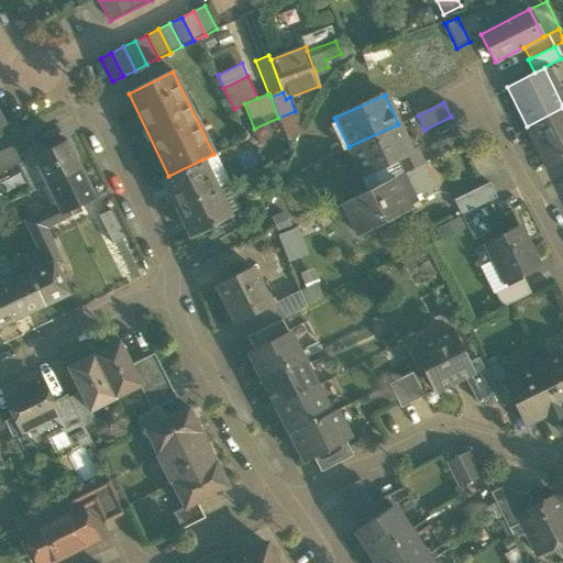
[(562,108),(527,127),(547,166),(562,157),(562,108)]
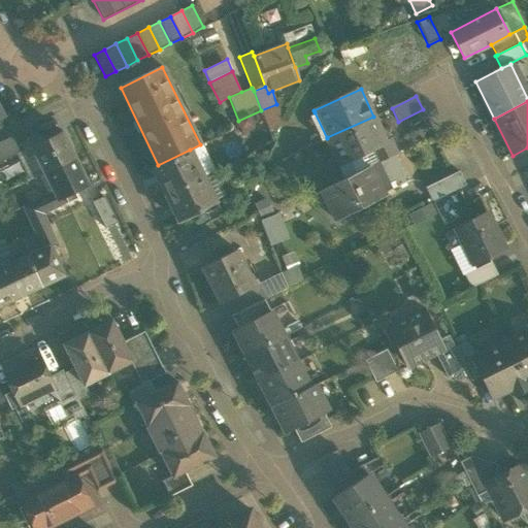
[(285,125),(276,104),(261,110),(269,132),(283,127),(285,125)]
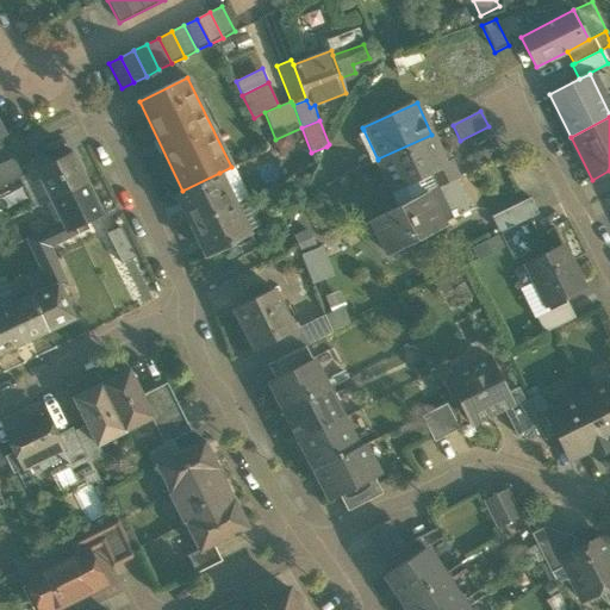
[(378,160),(392,190),(429,173),(436,187),(458,178),(449,161),(444,163),(431,135),(378,159),(378,160)]
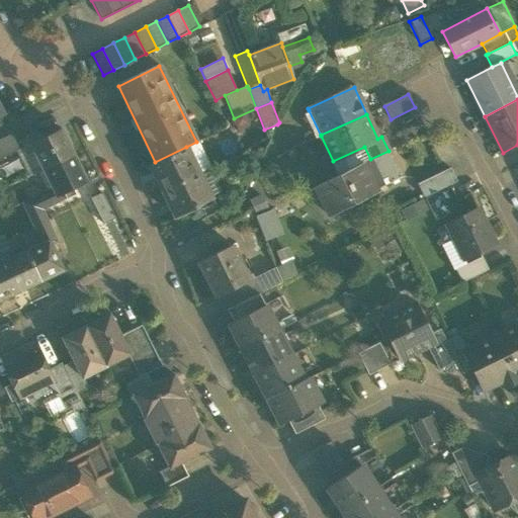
[(42,169),(44,170),(73,155),(61,130),(37,141),(34,135),(21,141),(24,147),(27,154),(33,151),(42,169)]
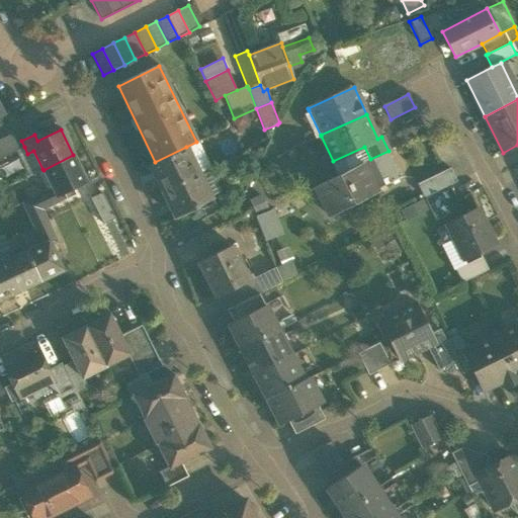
[(0,139),(0,159),(15,152),(19,150),(11,134),(0,139)]
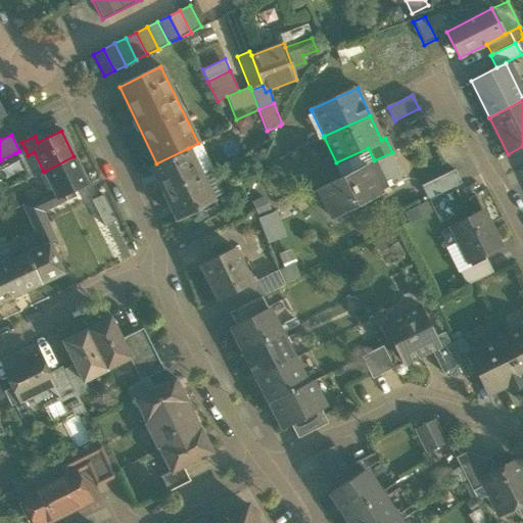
[(200,142),(198,143),(188,148),(200,174),(210,169),(212,168),(200,142)]
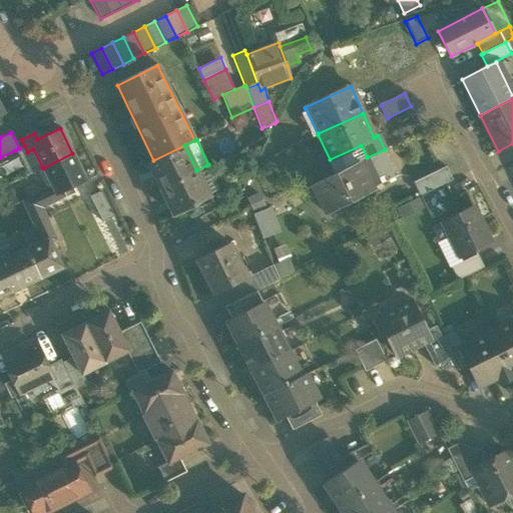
[(19,148),(15,150),(27,175),(42,167),(33,149),(27,152),(24,145),(19,148)]
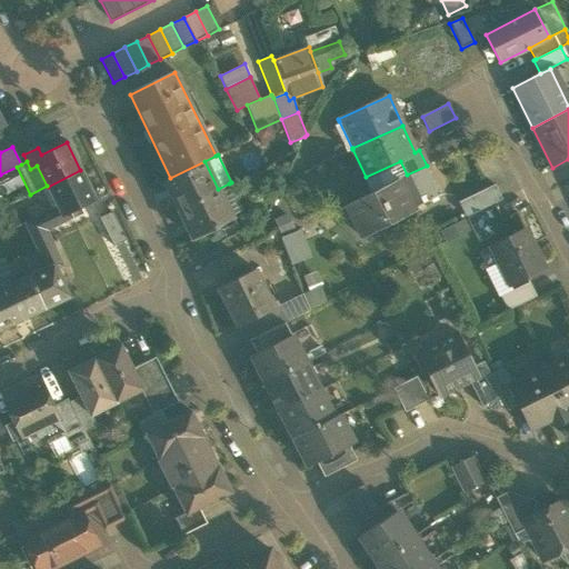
[(165,180),(179,208),(218,189),(205,161),(170,178),(165,180)]
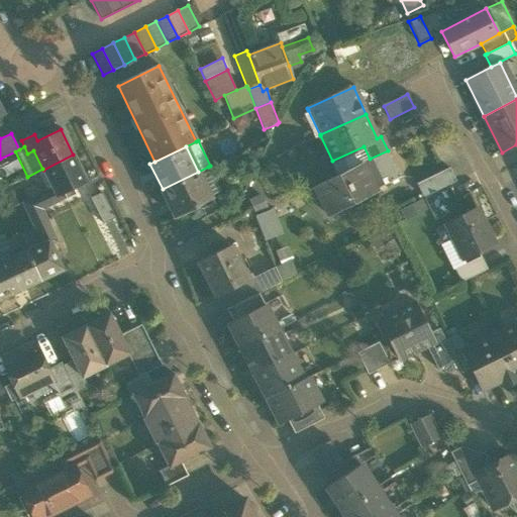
[(332,161),(338,174),(362,163),(370,159),(364,146),(332,161)]
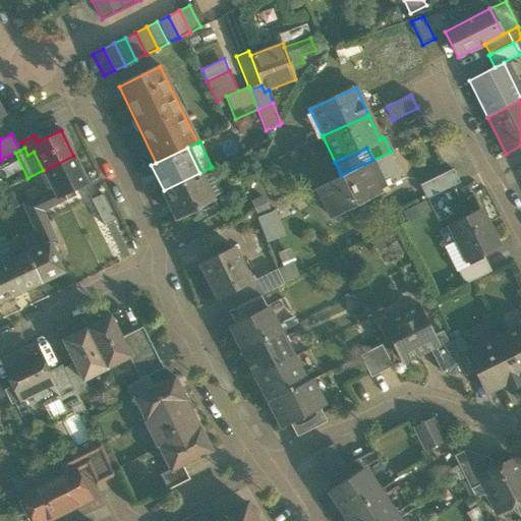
[(87,181),(73,156),(44,171),(53,190),(35,198),(41,211),(64,199),(73,195),(70,189),(87,181)]
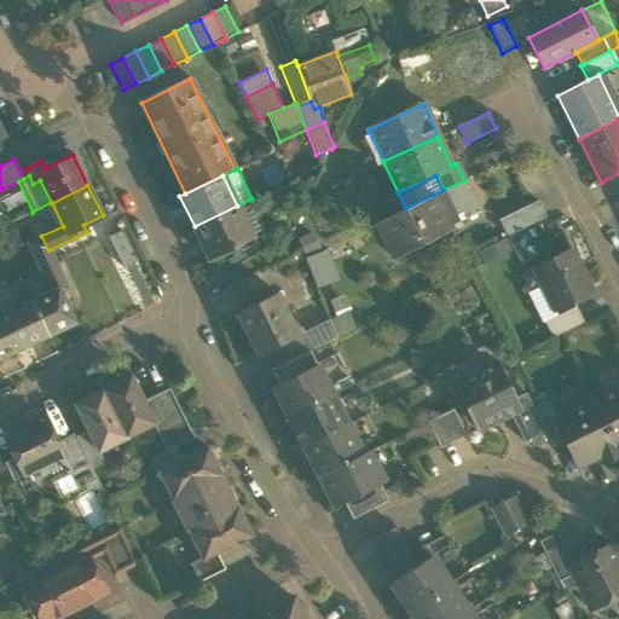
[(451,230),(433,195),(405,208),(376,223),(394,259),(451,230)]
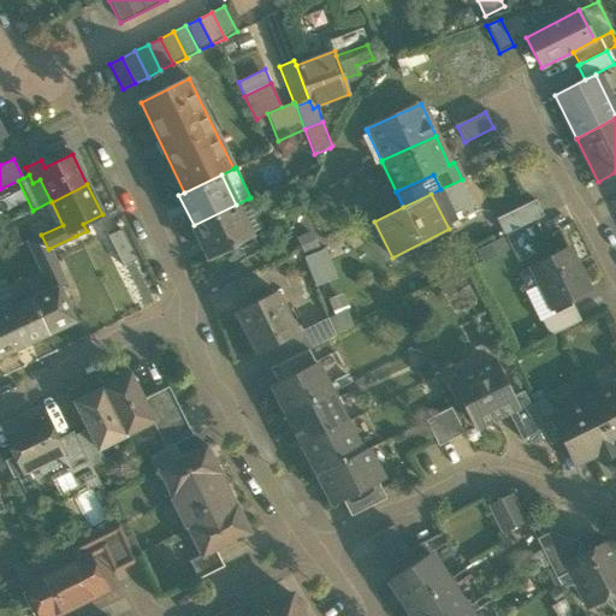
[(262,227),(248,199),(236,205),(250,234),(262,227)]
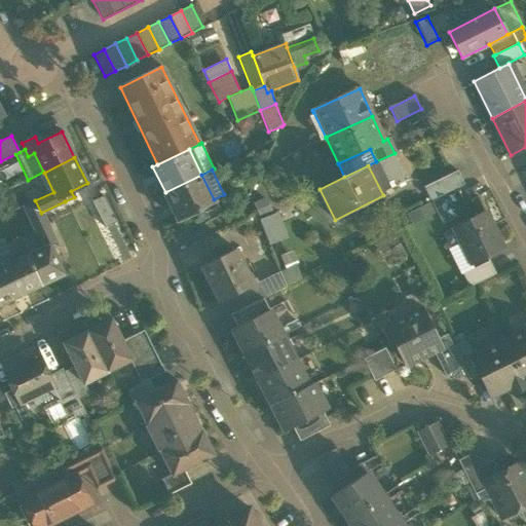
[(423,187),(430,201),(463,185),(456,171),(423,187)]
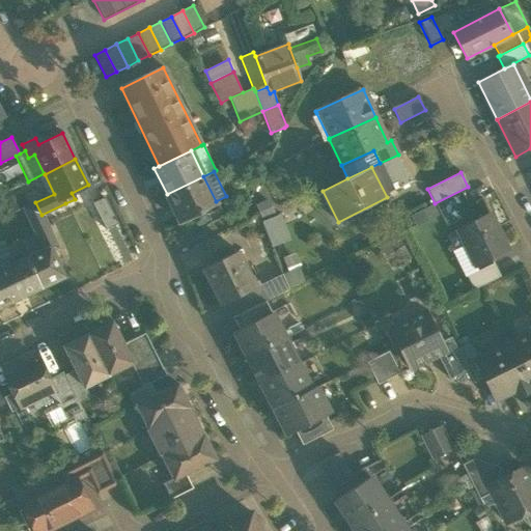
[(216,201),(203,176),(167,194),(180,222),(217,204),(216,201)]
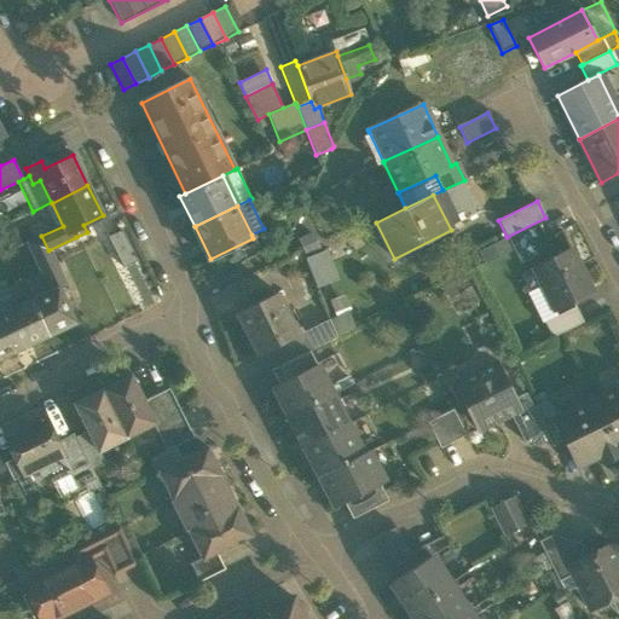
[(1,241),(7,252),(10,250),(27,242),(33,239),(28,229),(1,241)]
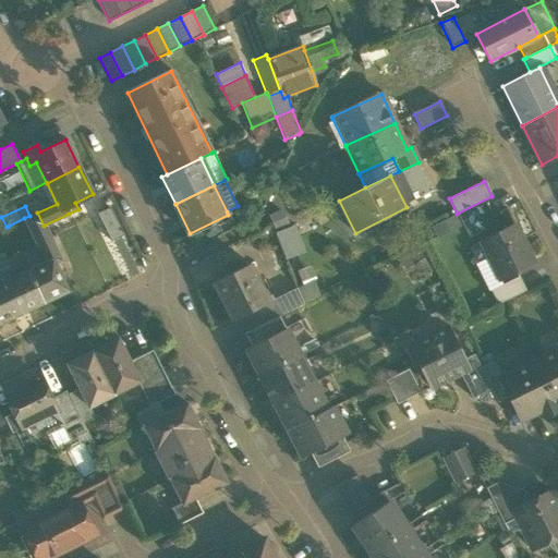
[(98,215),(111,242),(123,235),(110,209),(98,215)]
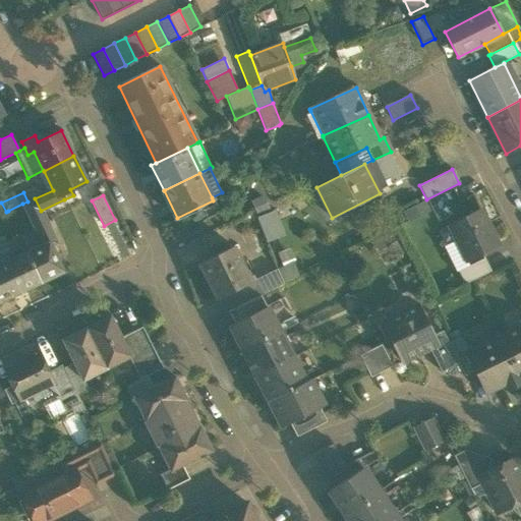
[(258,218),(261,217),(271,211),(263,195),(250,201),(258,218)]
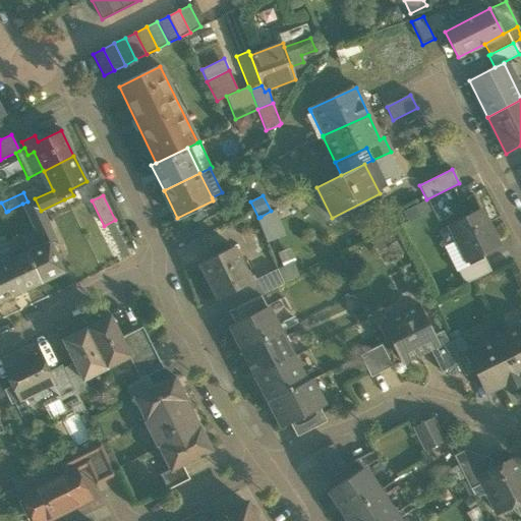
[(42,244),(25,252),(40,283),(63,272),(51,246),(57,244),(51,232),(46,222),(41,211),(35,198),(27,201),(22,204),(42,244)]
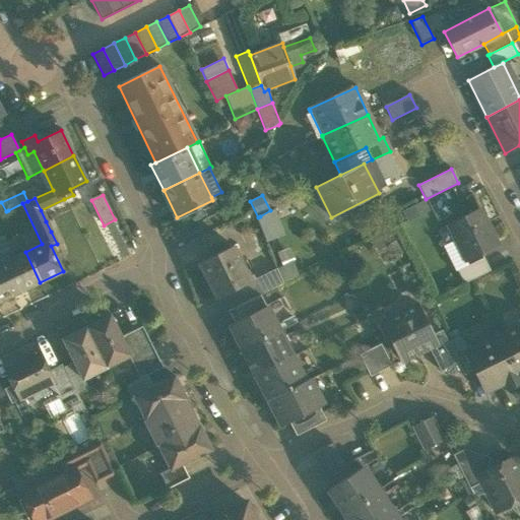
[(431,211),(424,199),(401,210),(407,222),(431,211)]
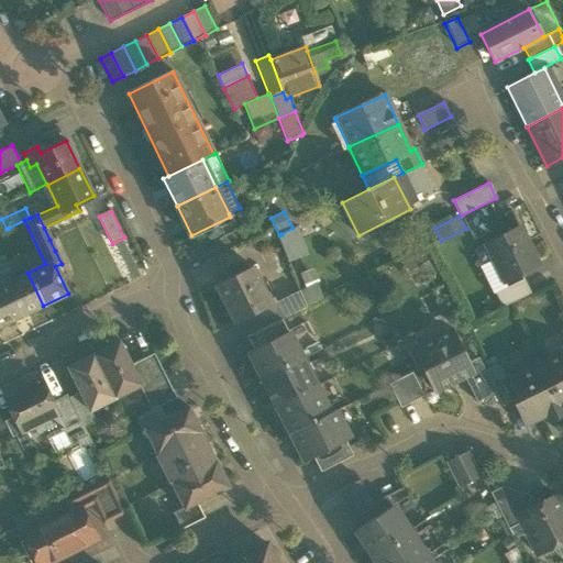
[(493,260),(504,282),(538,265),(519,228),(485,244),(493,260)]
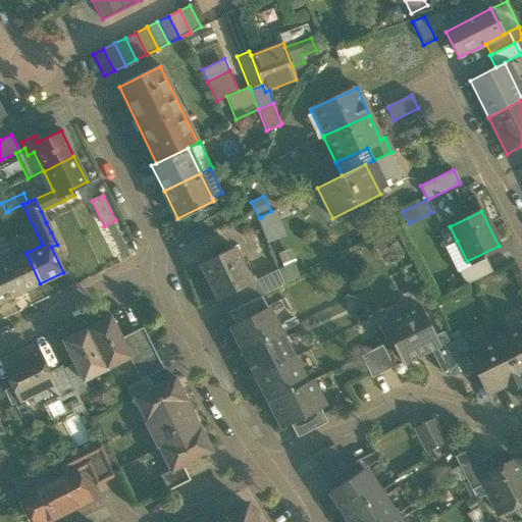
[(261,217),(269,238),(281,231),(273,212),(261,217)]
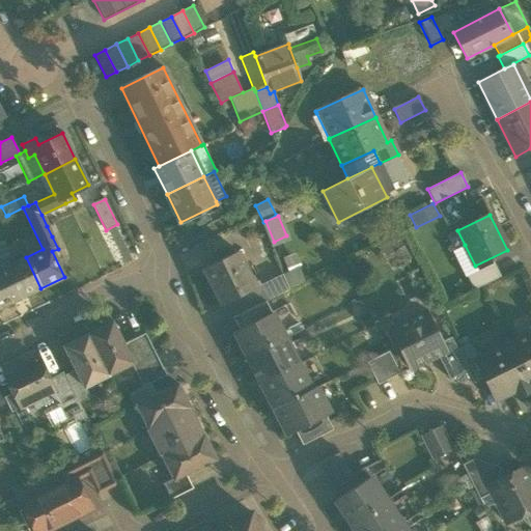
[(383,257),(406,246),(399,234),(376,246),(383,257)]
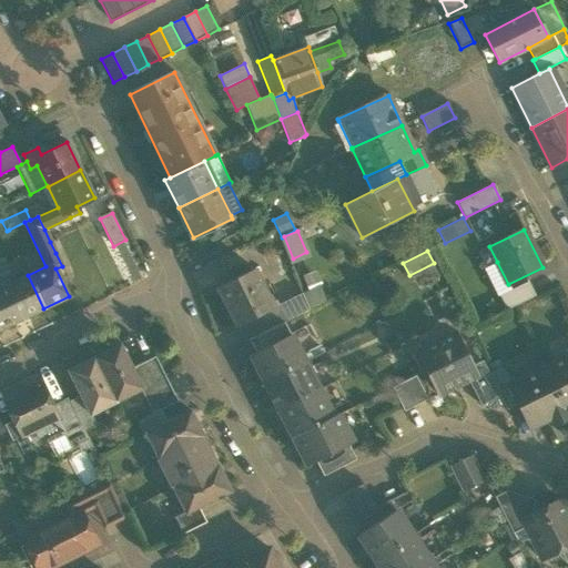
[(0,279),(0,280),(12,274),(3,256),(0,257),(0,279)]
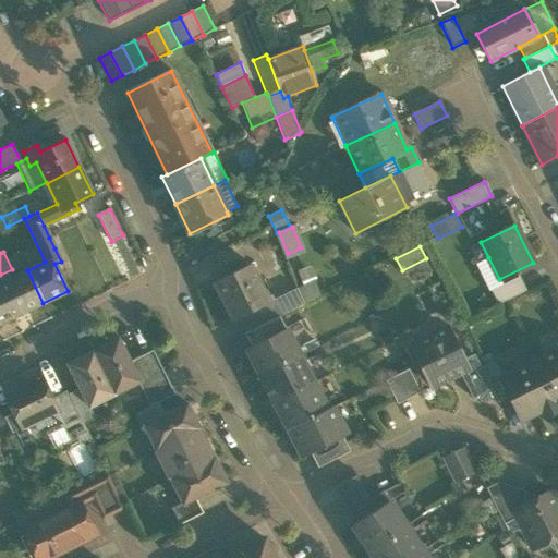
[(499,279),(488,257),(474,264),(488,292),(490,291),(502,284),(499,279)]
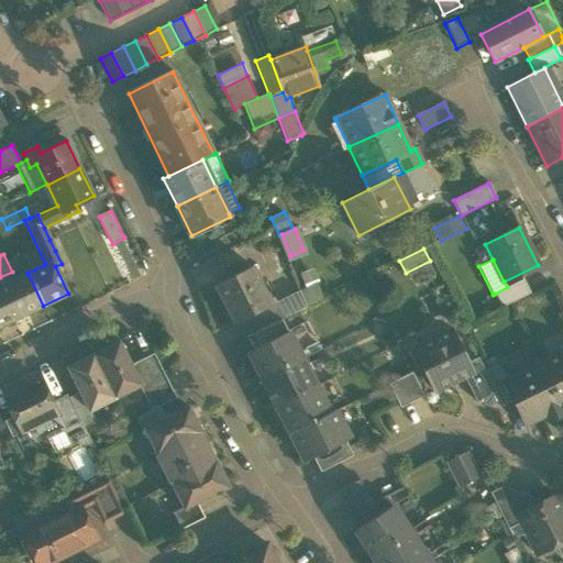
[(435,271),(430,261),(406,273),(412,286),(421,287),(433,280),(435,271)]
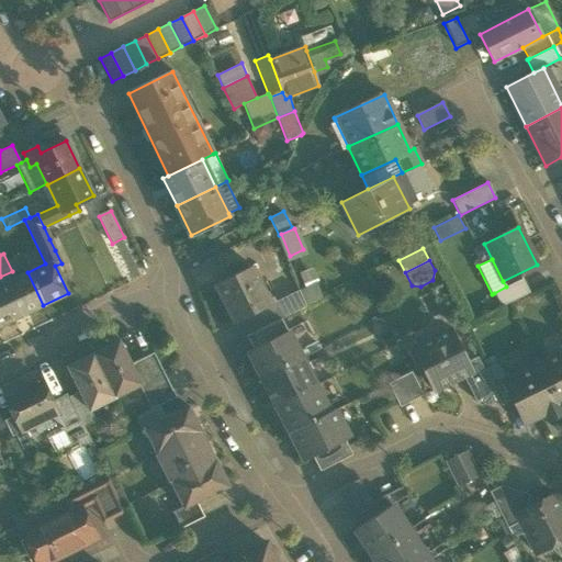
[(214,284),(234,323),(271,304),(270,304),(251,266),(245,269),(242,262),(223,271),(226,278),(214,284)]
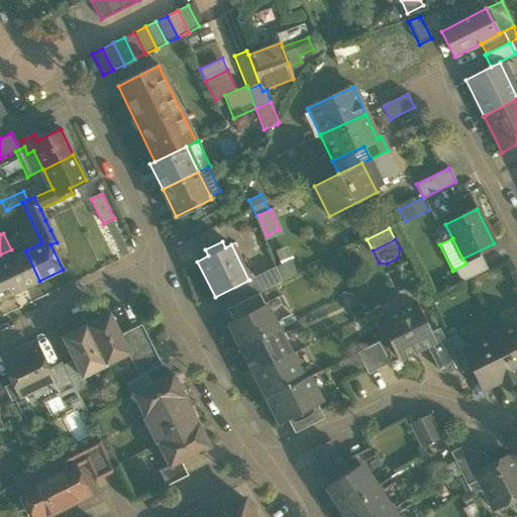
[(11,249),(0,254),(18,291),(39,281),(25,250),(14,255),(11,249)]
